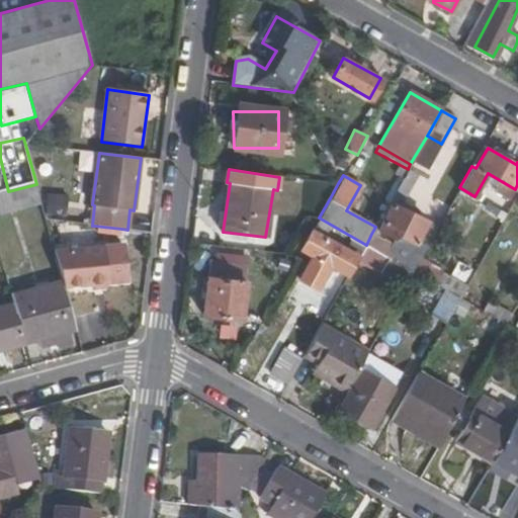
[(338,183),(307,179),(305,196),(330,198),(338,183)]
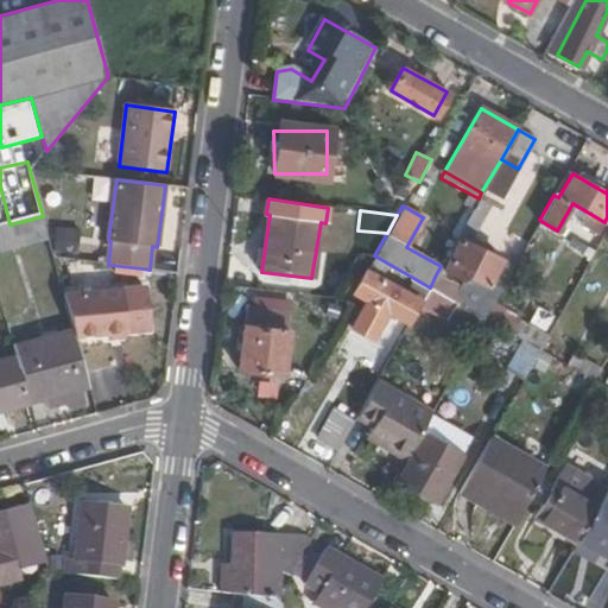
[(0,253),(49,240),(43,216),(10,225),(0,227),(0,253)]
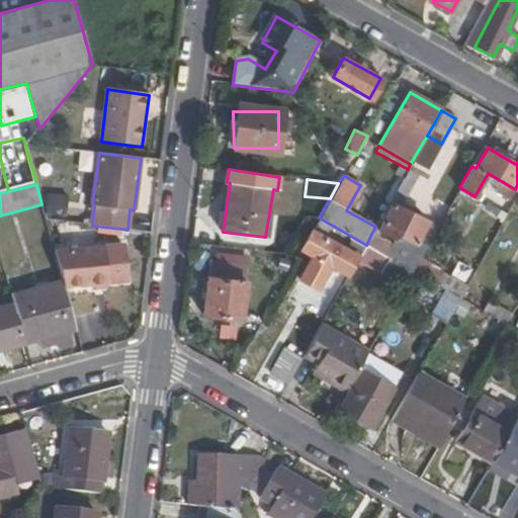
[(65,214),(63,199),(46,202),(48,217),(65,214)]
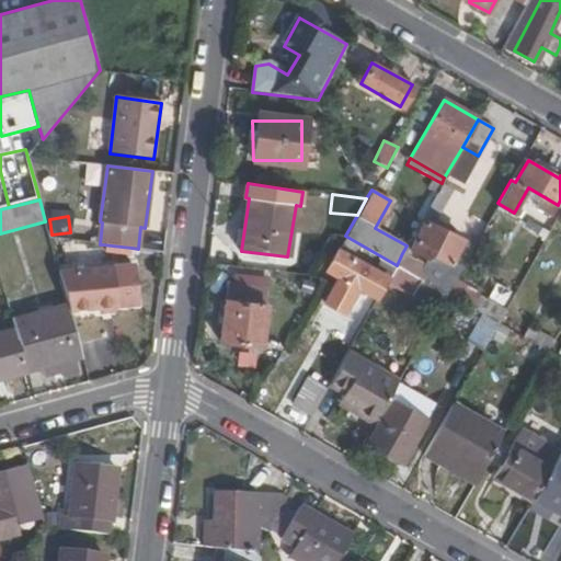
[(472,247),(421,220),(407,245),(402,253),(397,265),(446,293),(454,279),(472,247)]
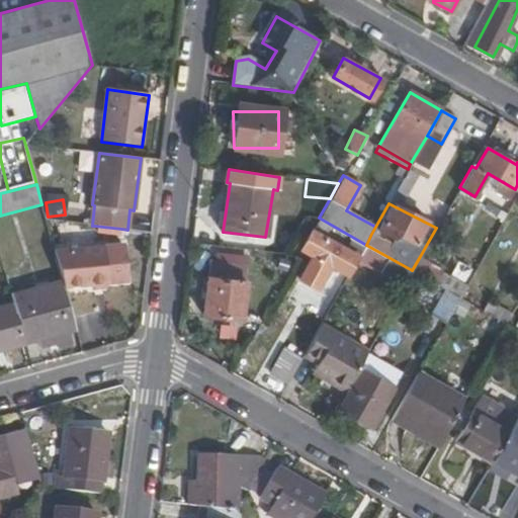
[(127,281),(121,229),(94,226),(93,231),(51,236),(63,281),(65,287),(127,281)]
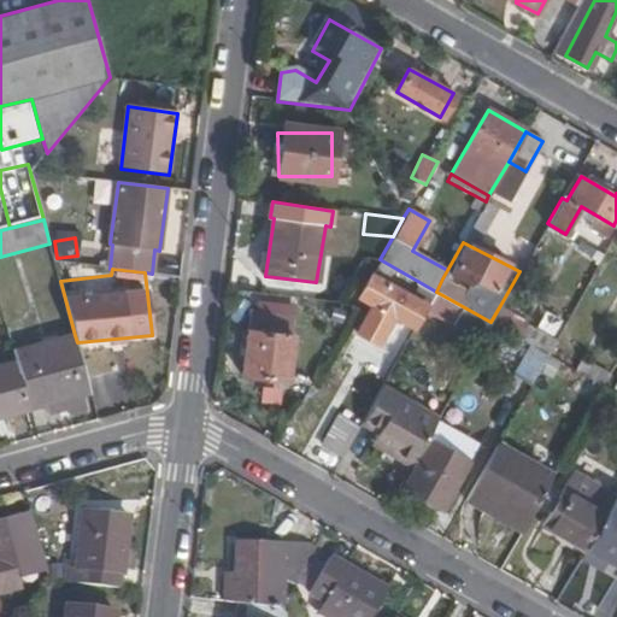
[(391,317),(415,330),(427,309),(369,276),(357,298),(369,305),(353,333),(375,344),(391,317)]
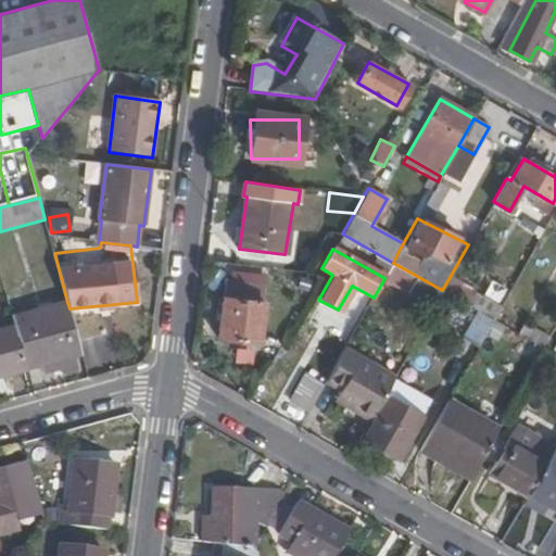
[(386,282),(407,294),(417,277),(395,265),(386,282)]
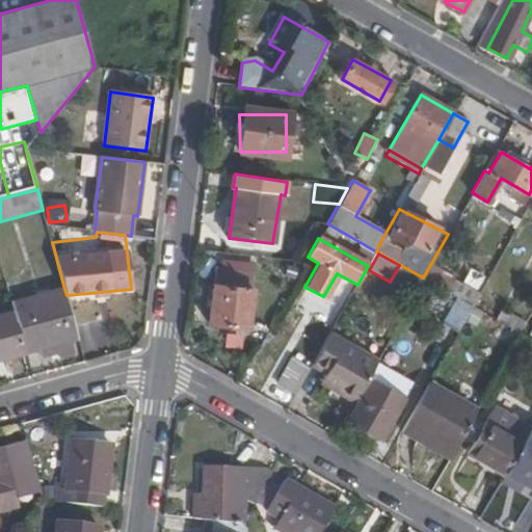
[(479,293),(430,265),(423,277),(432,284),(456,296),(472,306),(479,293)]
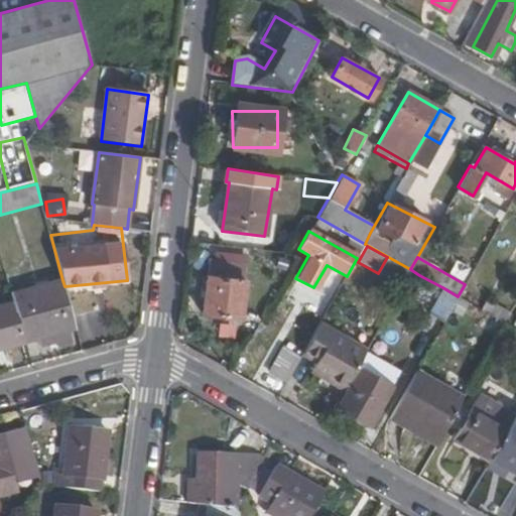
[(212,259),(204,315),(237,318),(244,264),(212,259)]
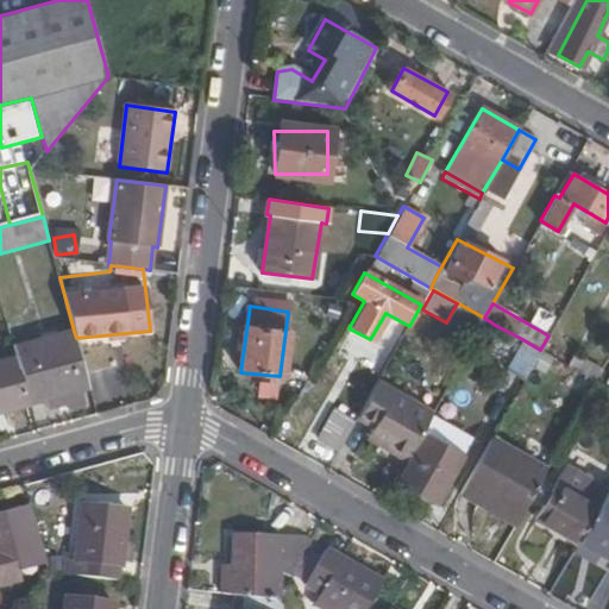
[(495,325),(484,318),(466,351),(477,357),(495,325)]
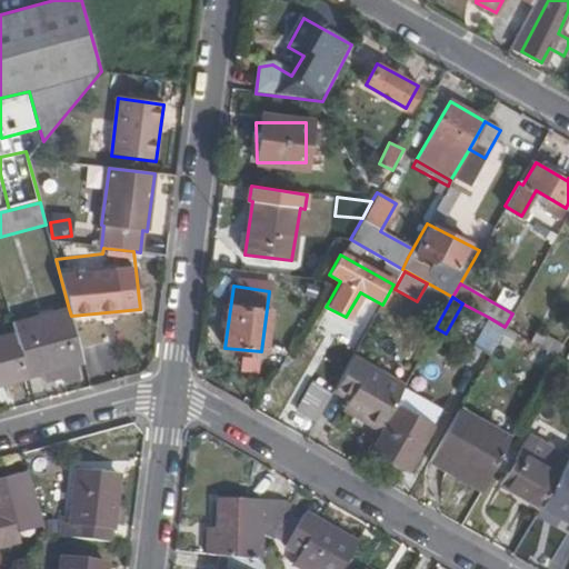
[(75,365),(83,362),(71,316),(69,309),(12,322),(16,335),(28,377),(41,373),(45,382),(55,379),(56,385),(78,378),(75,365)]
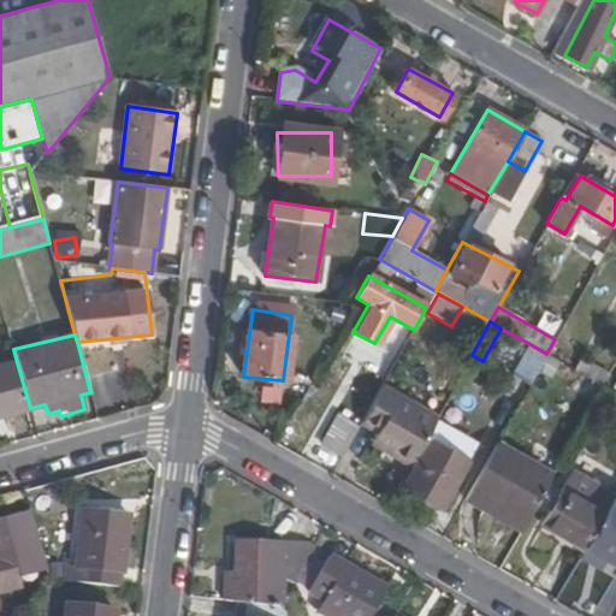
[(510,374),(528,385),(546,354),(528,343),(510,374)]
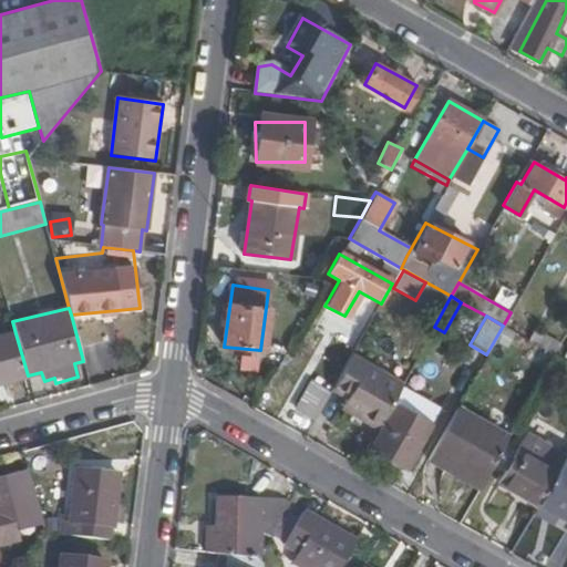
[(535,330),(528,340),(555,356),(560,346),(535,330)]
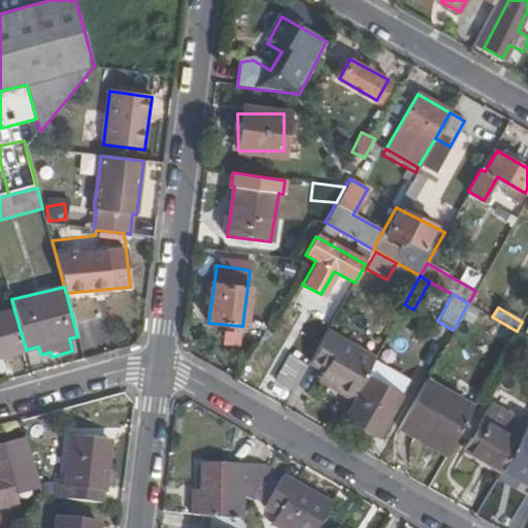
[(4,356),(26,350),(14,310),(0,314),(0,351),(3,351),(4,356)]
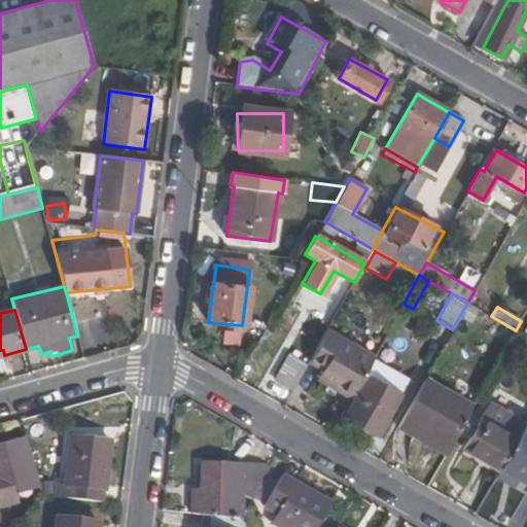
[(374,355),(327,328),(309,361),(321,367),(318,373),(332,381),(330,385),(350,396),(362,375),(374,355)]
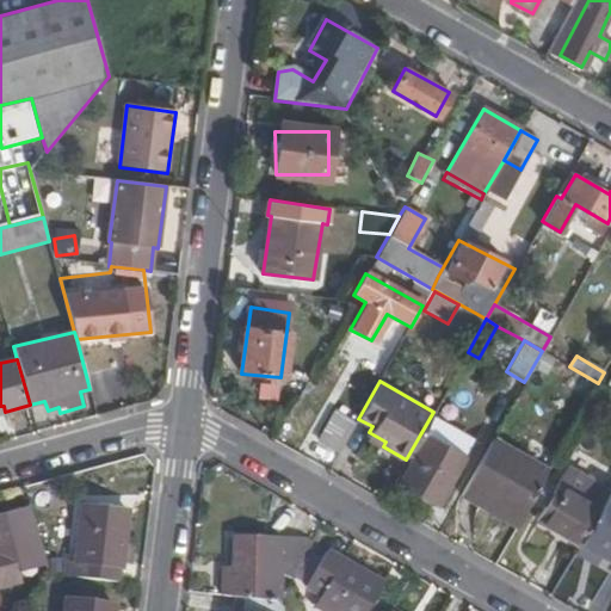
[(320,440),(339,452),(355,425),(334,413),(320,440)]
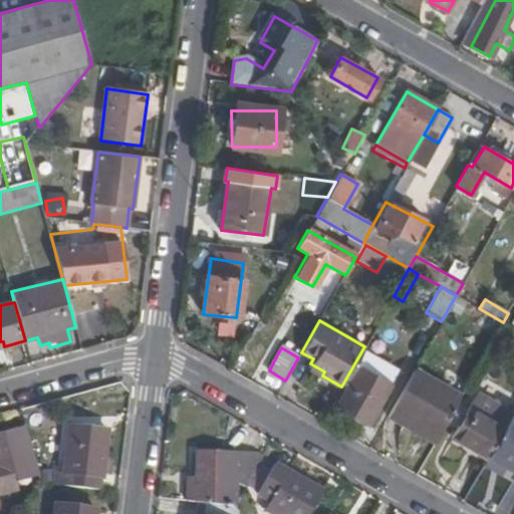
[(324,371),(310,363),(308,368),(322,375),(324,371)]
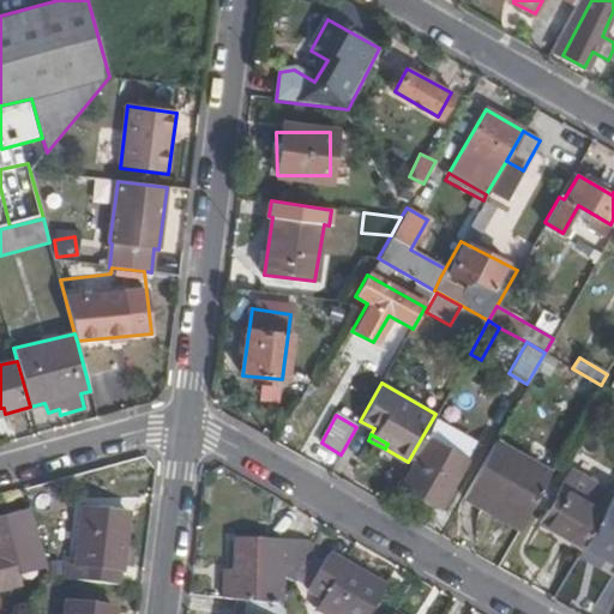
[(463,459),(422,437),(408,462),(407,464),(411,467),(401,486),(438,506),(463,459)]
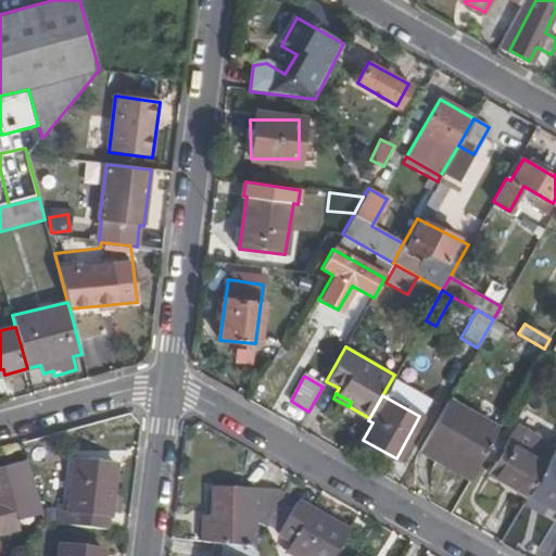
[(444,453),(475,470),(500,428),(447,399),(418,451),(439,463),(444,453)]
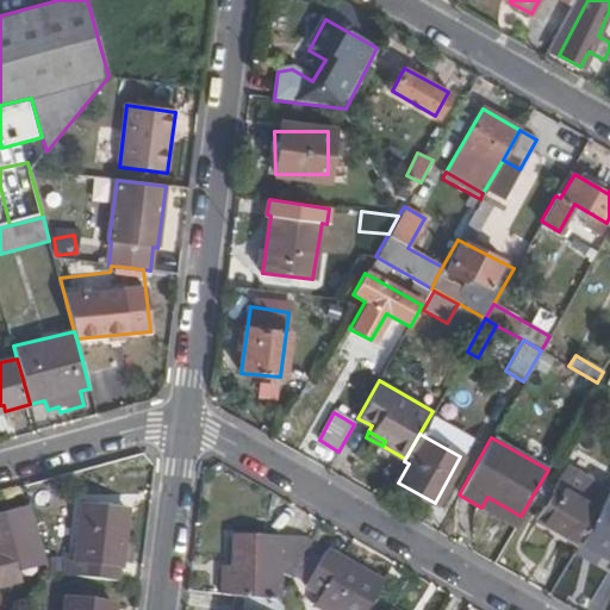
[(534,521),(577,545),(609,489),(566,465),(534,521)]
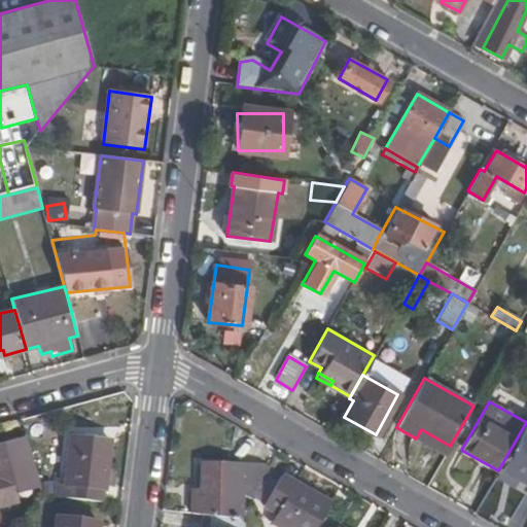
[(526,422),(498,470),(526,487),(526,422)]
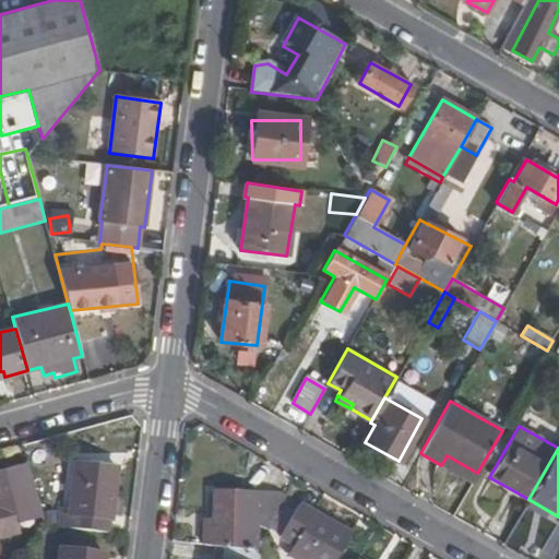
[(447,455),(441,465),(473,483),(477,473),(447,455)]
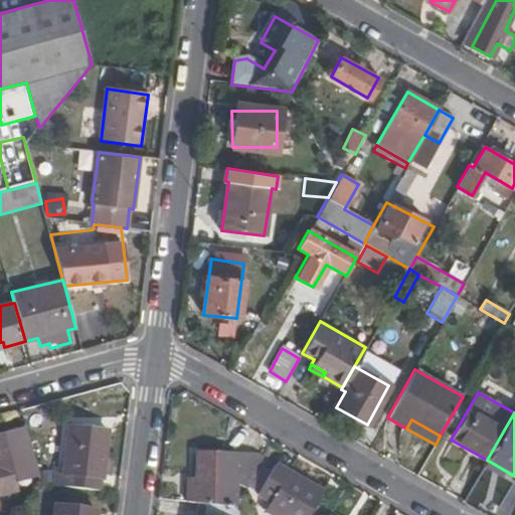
[(64,474),(101,478),(107,430),(69,425),(64,474)]
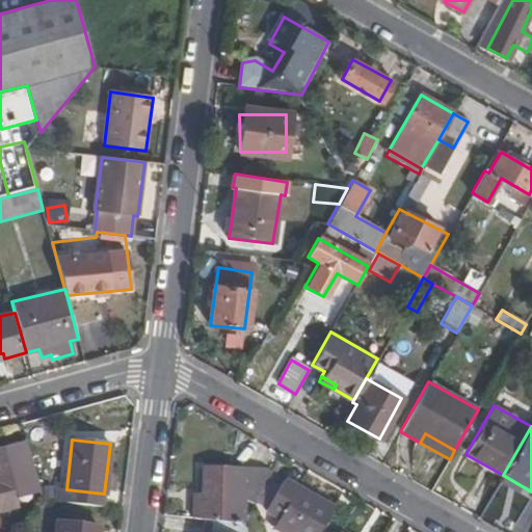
[(0,510),(18,506),(2,450),(0,450),(0,510)]
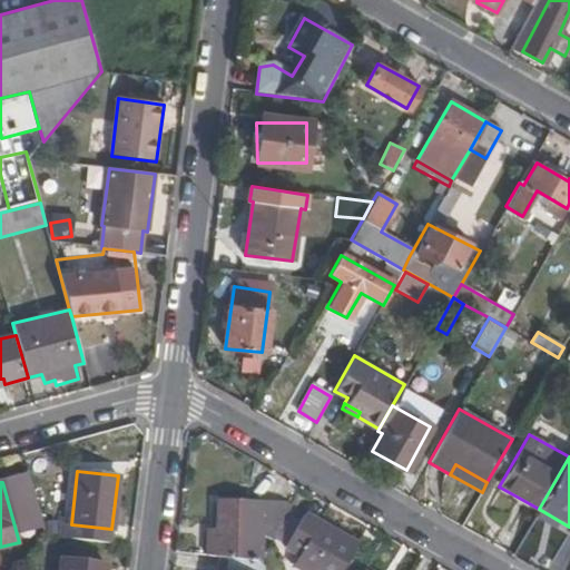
[(219,501),(219,531),(218,556),(261,561),(265,556),(264,537),(274,537),(294,501),(219,501)]
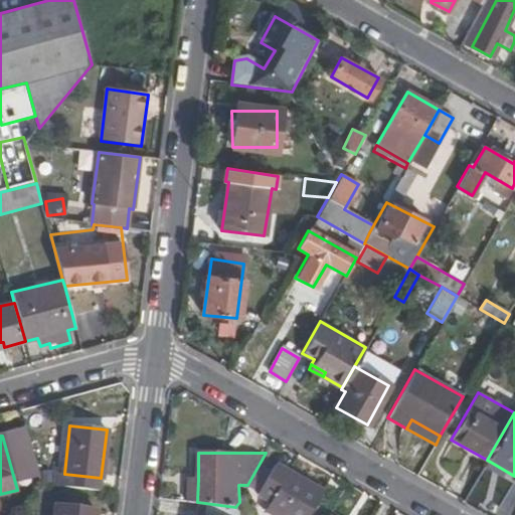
[(272,514),(308,514),(322,493),(275,466),(272,472),(261,490),(258,496),(270,503),(265,511),(272,514)]
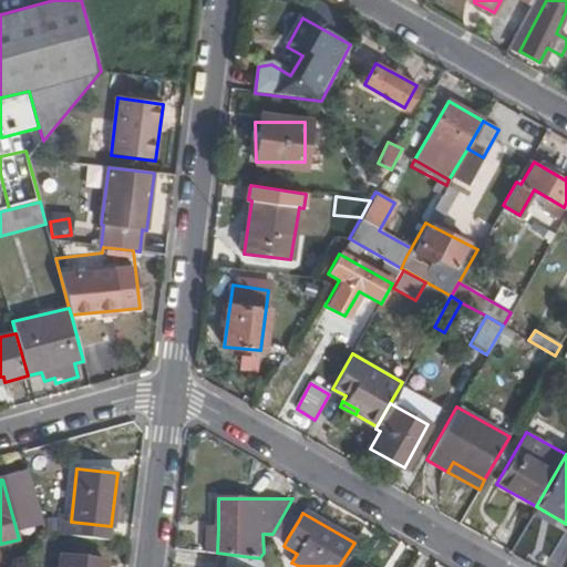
[(287,539),(299,519),(289,515),(278,536),(287,539)]
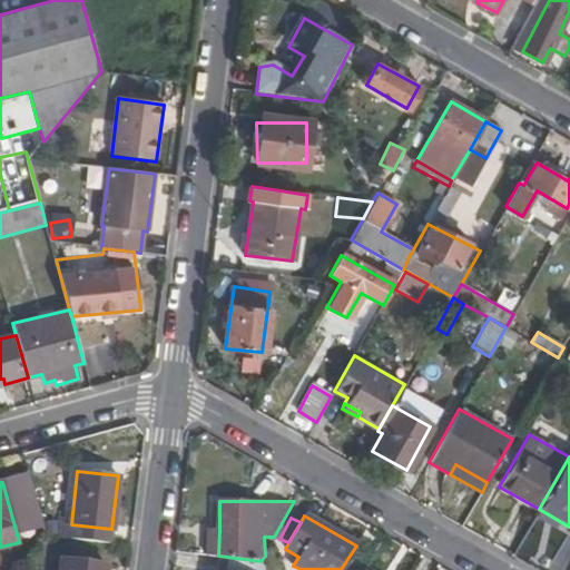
[(542,563),(552,527),(530,521),(520,558),(542,563)]
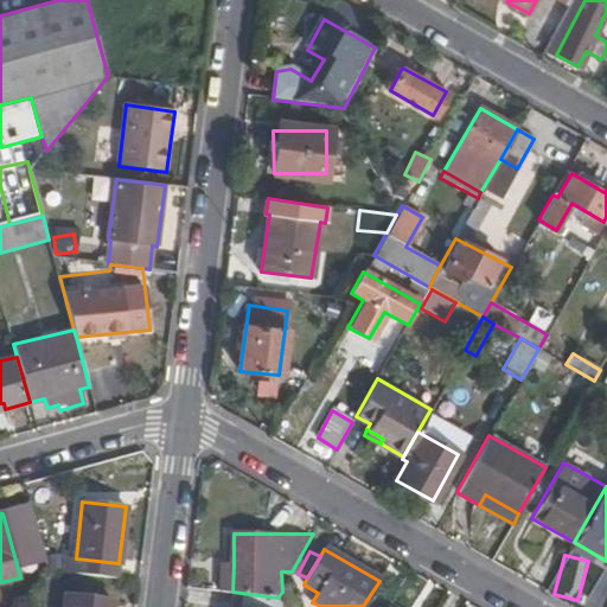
[(119,563),(76,558),(68,557),(65,573),(116,579),(119,563)]
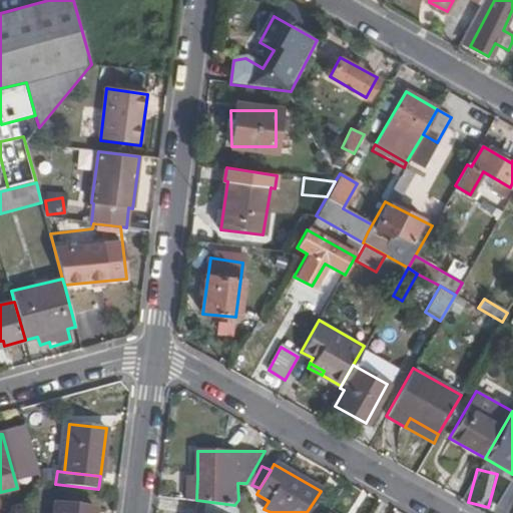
[(196,500),(197,478),(187,478),(186,499),(194,500),(196,500)]
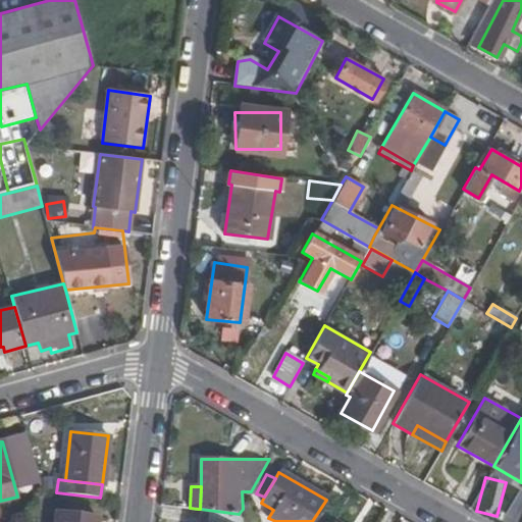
[(504,521),(521,521),(521,513),(514,508),(505,521),(504,521)]
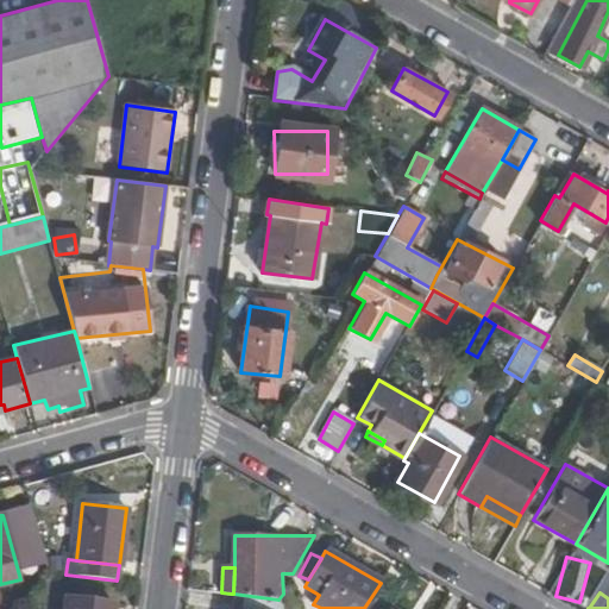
[(231,594),(227,608),(281,608),(282,608),(278,600),(233,594),(231,594)]
